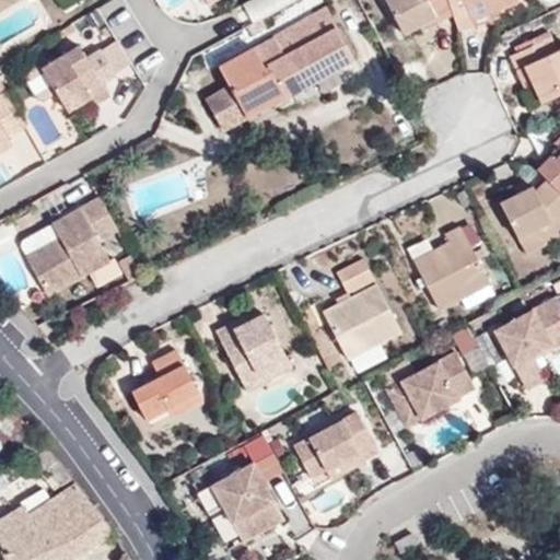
[(440,20),(454,12),(450,0),(387,0),(405,32),(421,23),(436,15),(440,20)]
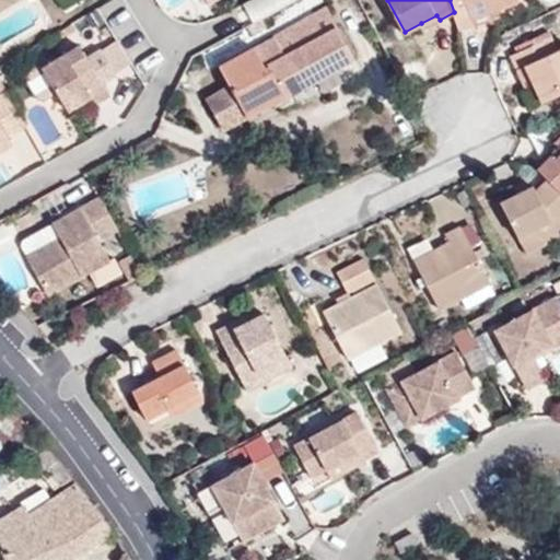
[(450,0),(454,12),(458,28),(475,24),(473,15),(498,8),(518,2),(517,0),(450,0)]
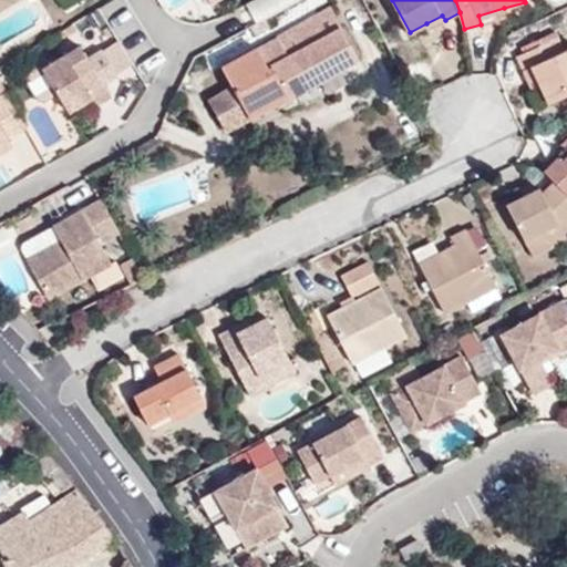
[(209,98),(225,130),(359,59),(333,6),(222,65),(233,85),(209,98)]
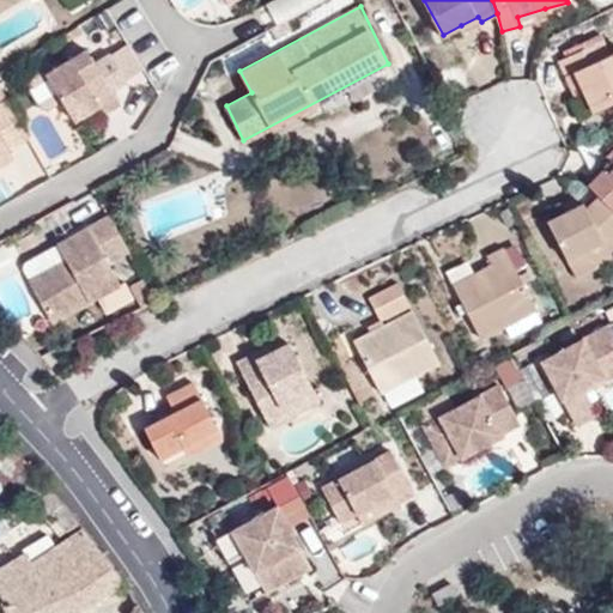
[(547,17),(545,8),(517,17),(520,26),(547,17)]
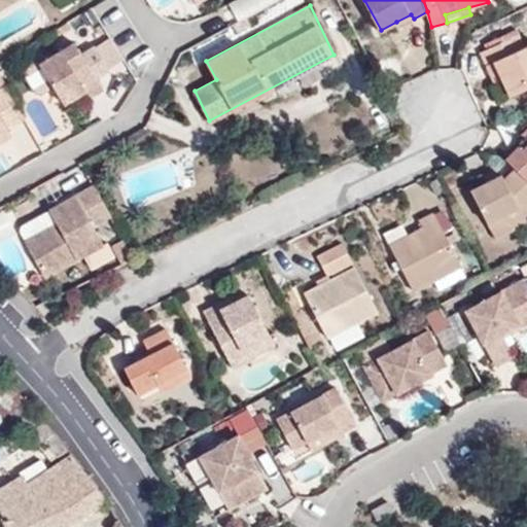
[(399,27),(414,19),(411,14),(396,22),(399,27)]
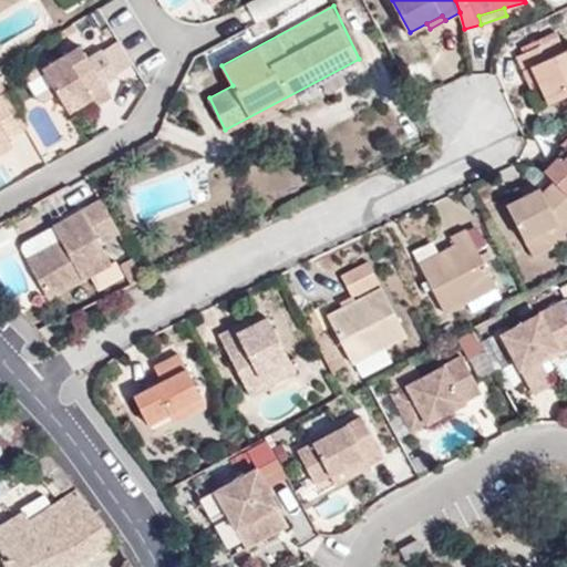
[(549,102),(566,92),(566,45),(564,48),(558,35),(517,54),(524,69),(532,65),(549,102)]
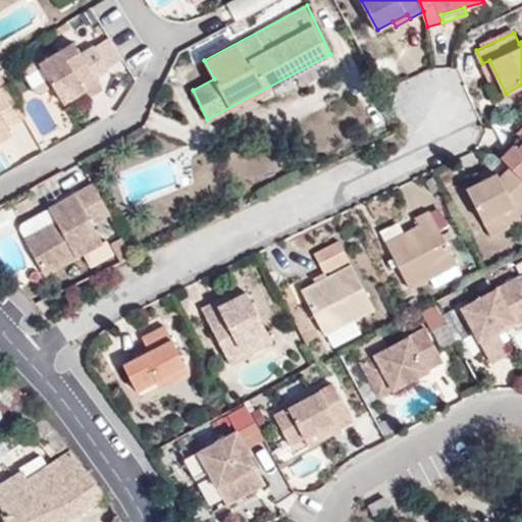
[(86,89),(90,97),(103,89),(75,42),(41,62),(65,101),(76,95),(86,89)]
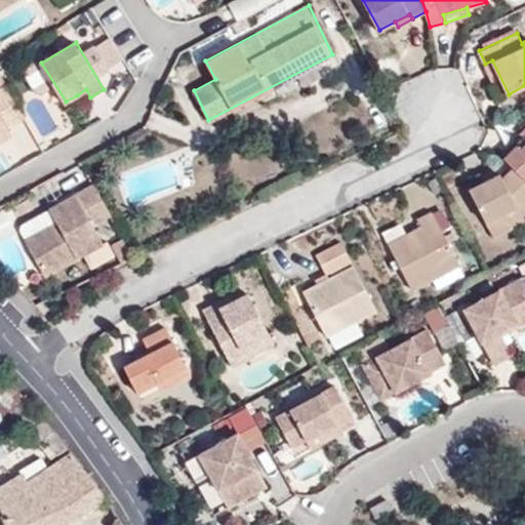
[(39,95),(53,89),(40,63),(27,69),(39,95)]
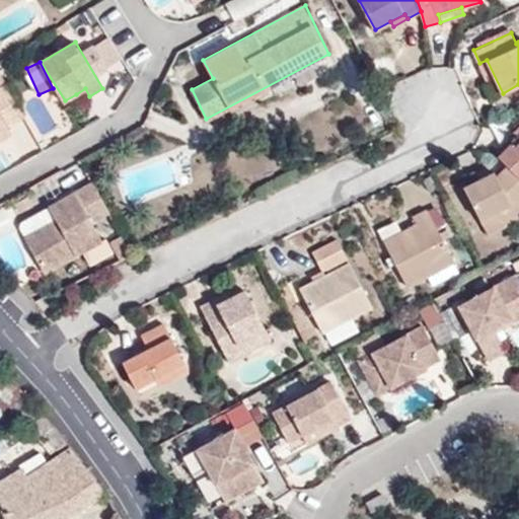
[(26,117),(8,84),(0,88),(0,139),(11,133),(8,127),(26,117)]
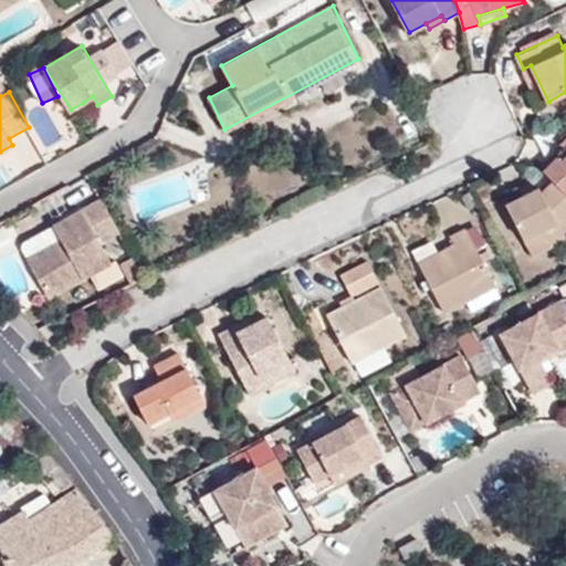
[(87,111),(97,105),(93,96),(83,103),(87,111)]
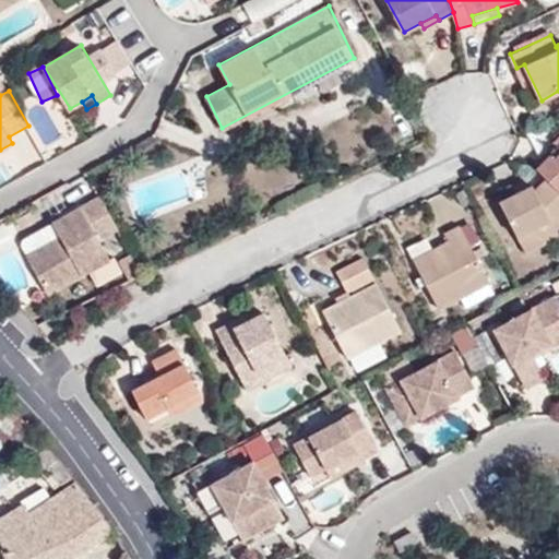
[(558,143),(558,144),(549,153),(547,151),(534,163),(547,178),(558,189),(558,143)]
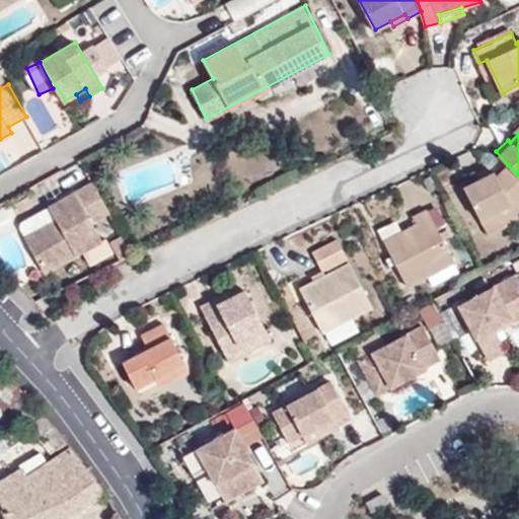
[(476,170),(482,177),(493,172),(489,164),(476,170)]
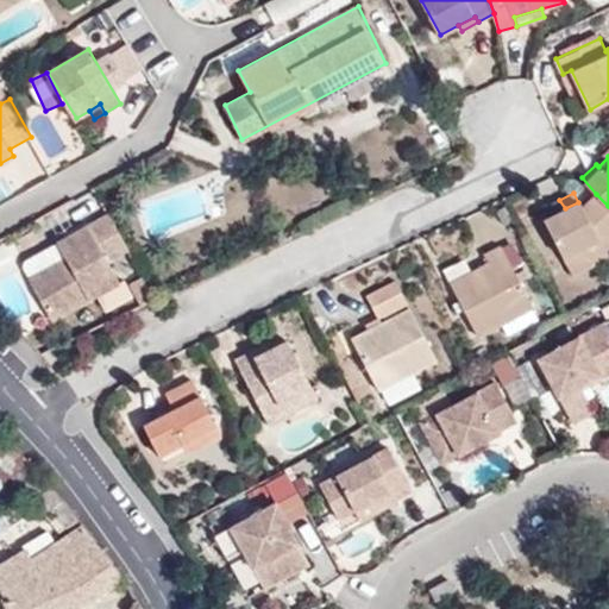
[(598,245),(608,234),(608,206),(596,194),(584,205),(582,200),(578,202),(565,208),(545,218),(567,262),(598,245)]
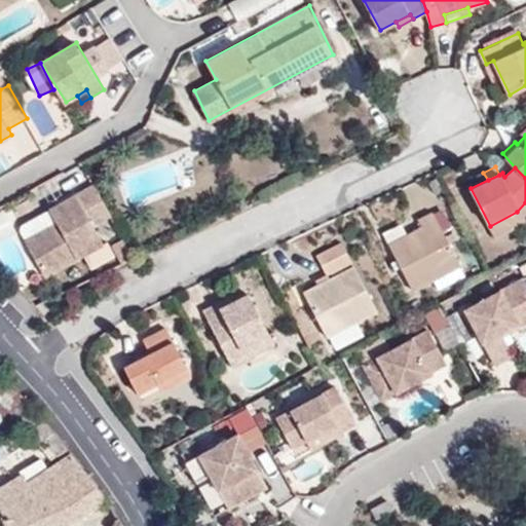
[(94,224),(112,214),(95,183),(50,208),(59,222),(27,239),(46,274),(104,242),(94,224)]
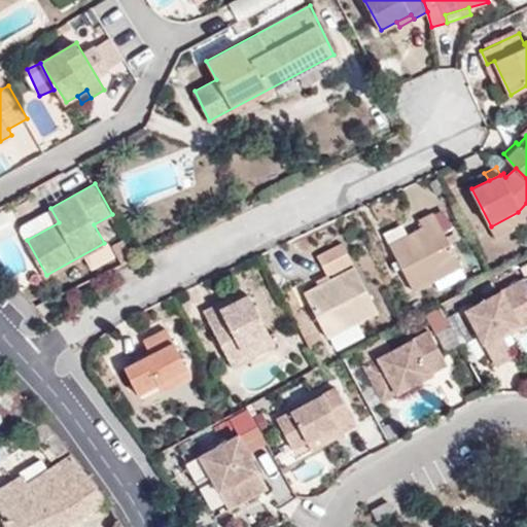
[(526,203),(518,212),(491,226),(497,238),(526,221),(526,220),(526,203)]
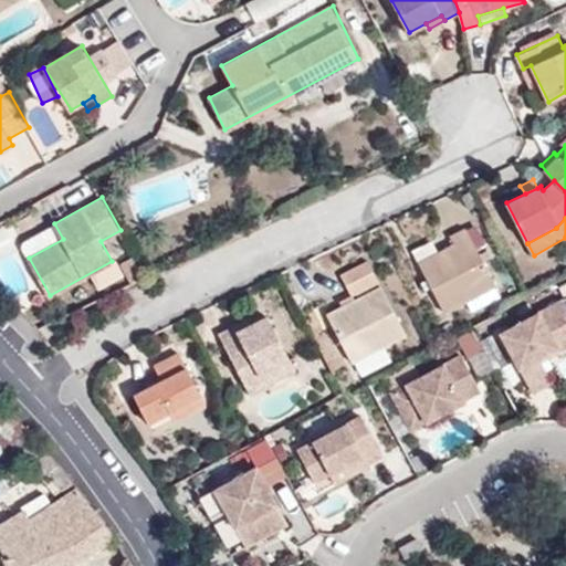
[(444,312),(495,284),(467,228),(451,234),(454,242),(418,261),(444,312)]
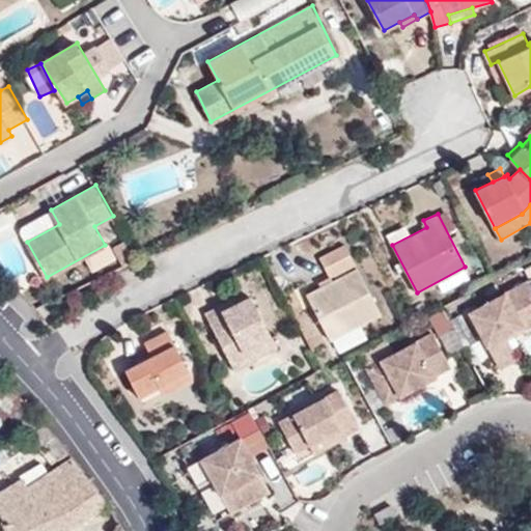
[(319,256),(329,275),(356,261),(345,244),(319,256)]
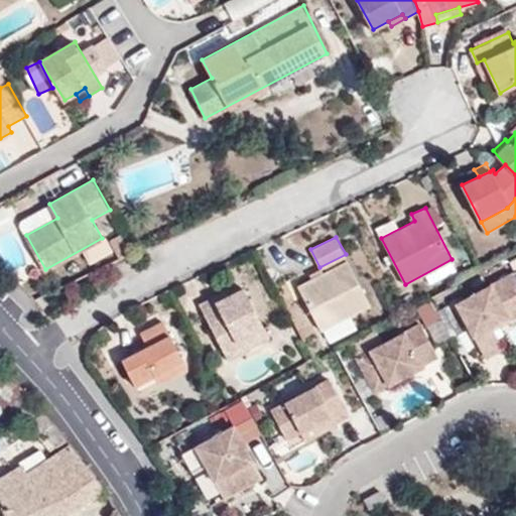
[(348,260),(323,273),(311,278),(299,285),(321,329),(370,303),(348,260)]
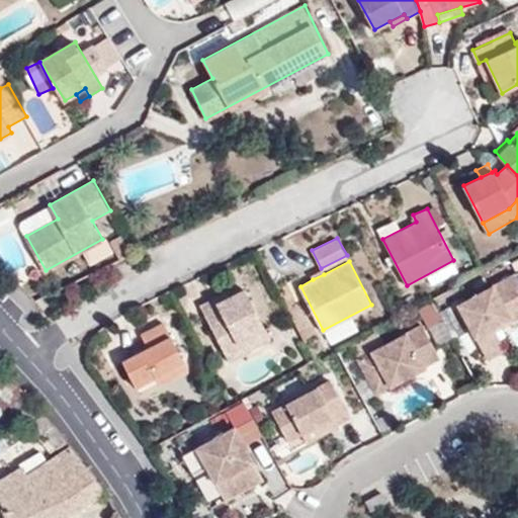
[(313,279),(324,274),(321,268),(311,274),(313,279)]
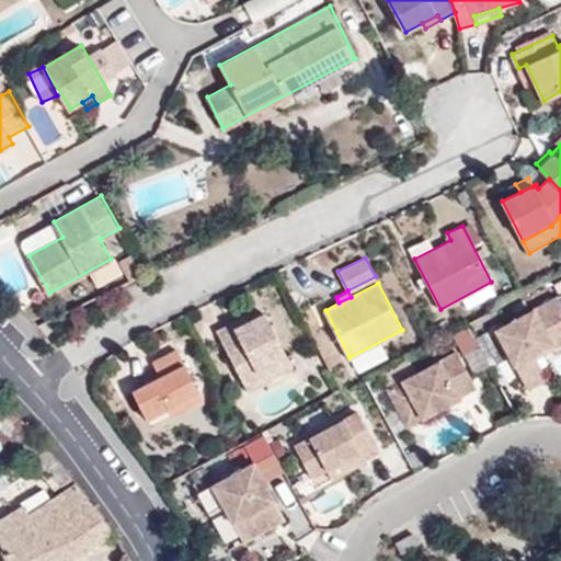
[(560,342),(560,307),(556,297),(495,330),(526,386),(545,378),(534,357),(560,342)]
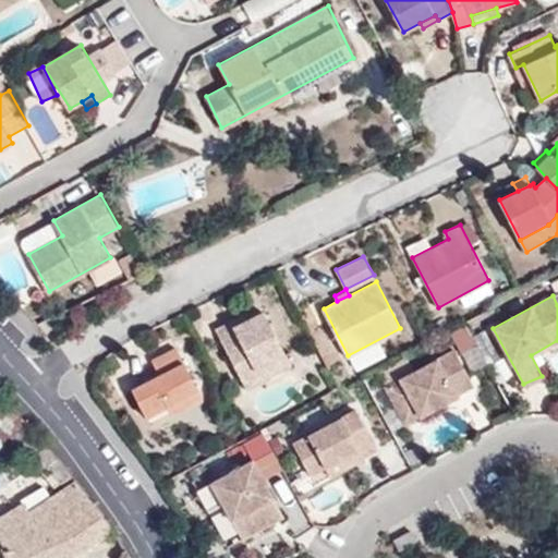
[(257,368),(286,353),(265,310),(245,319),(233,325),(230,319),(216,328),(245,388),(263,379),(257,368)]
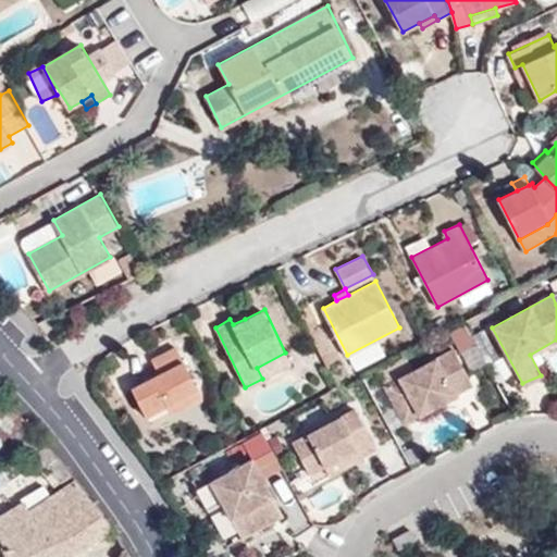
[(233,324),(245,319),(242,313),(230,319),(233,324)]
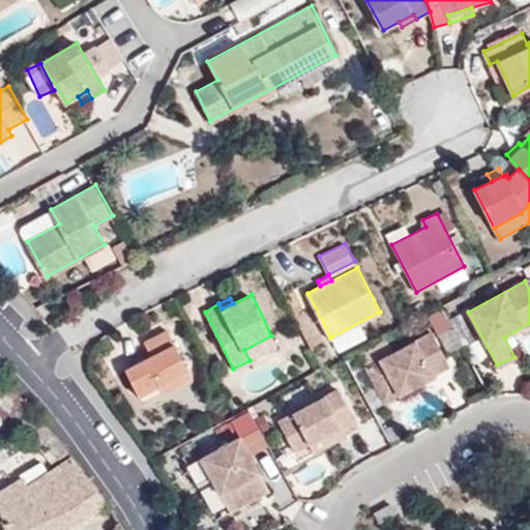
[(432,316),(440,334),(454,328),(446,310),(432,316)]
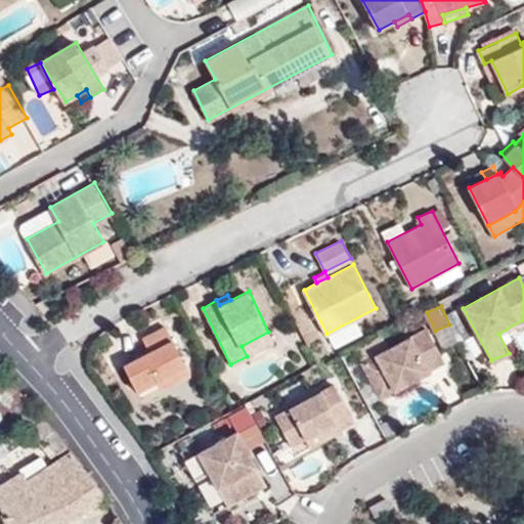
[(158,381),(186,365),(167,324),(143,337),(150,351),(125,364),(135,386),(155,376),(158,381)]
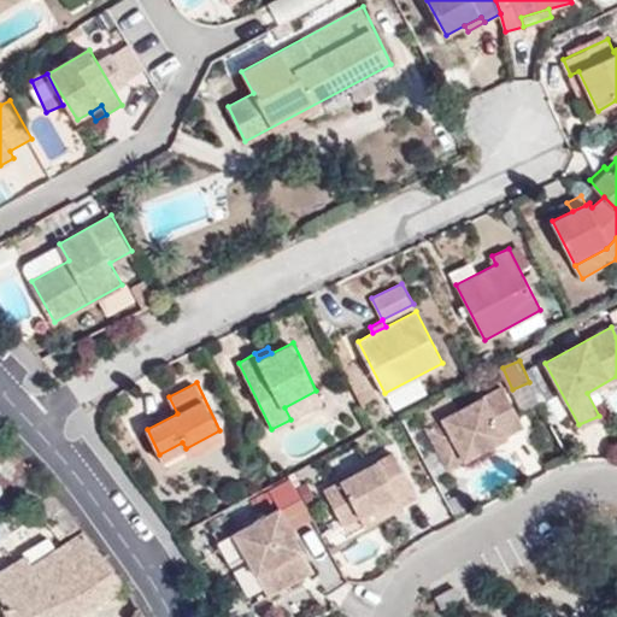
[(503,386),(424,428),(446,470),(507,438),(506,435),(524,425),(503,386)]
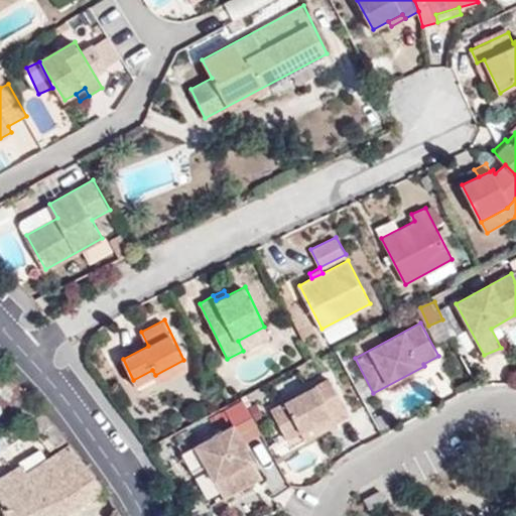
[(269,338),(264,327),(238,341),(243,351),(269,338)]
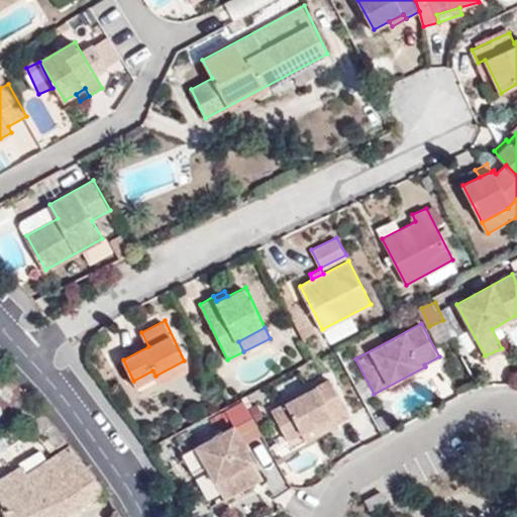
[(186,367),(184,360),(156,376),(159,381),(186,367)]
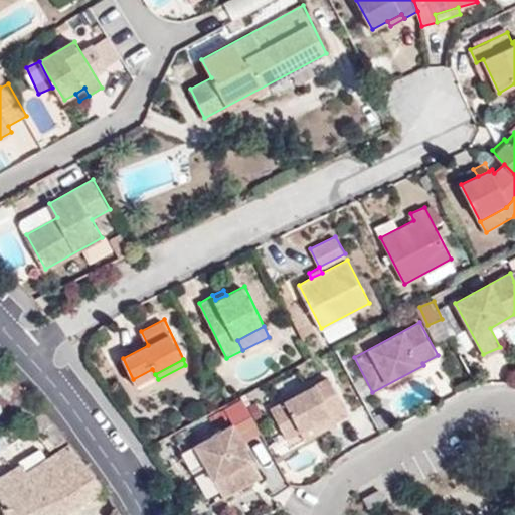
[(135,383),(155,374),(152,369),(133,379),(135,383)]
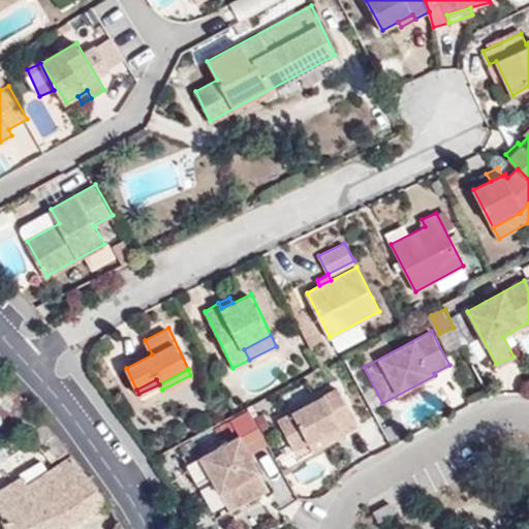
[(354,422),(335,383),(276,414),(290,443),(305,435),(309,441),(338,426),(340,430),(354,422)]
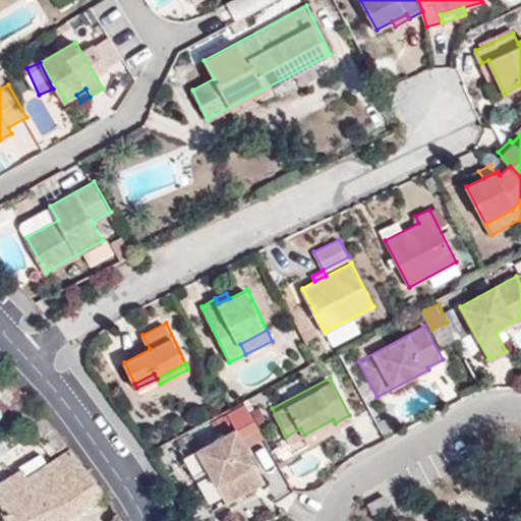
[(226,501),(265,480),(237,428),(198,449),(226,501)]
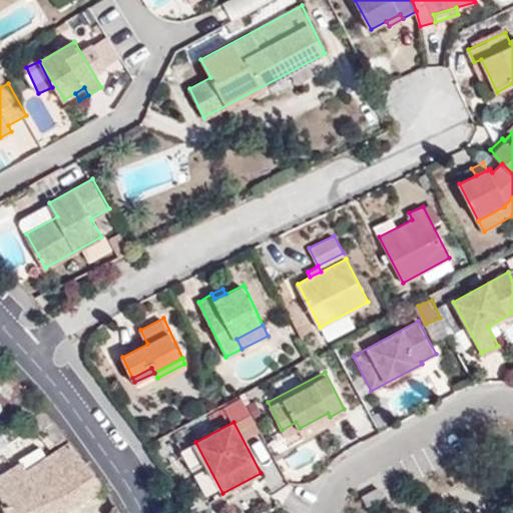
[(56,512),(73,505),(102,485),(71,442),(46,458),(25,471),(20,462),(0,475),(0,492),(5,501),(2,504),(6,512),(56,512)]
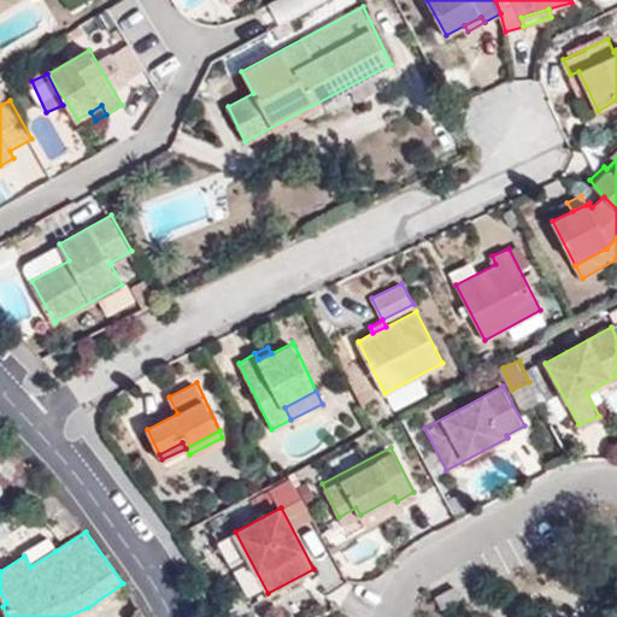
[(50,540),(24,556),(30,566),(56,551),(50,540)]
